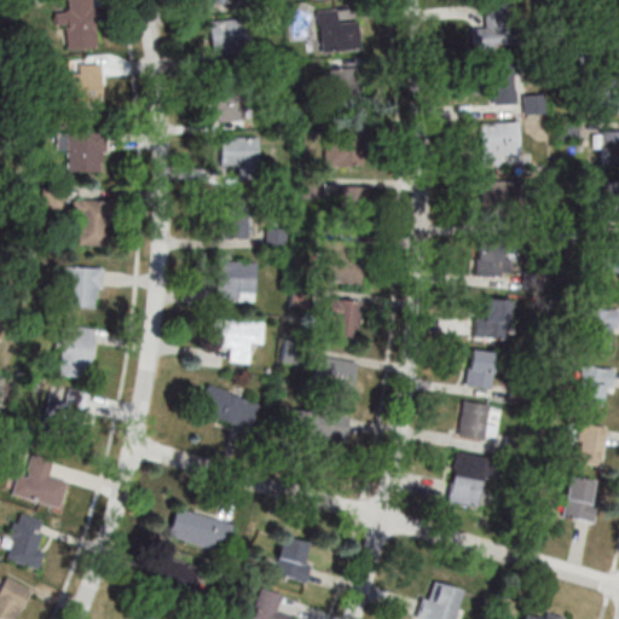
[(67,50),(97,46),(91,0),(67,0),(68,10),(53,12),(56,24),(64,23),(67,50)]
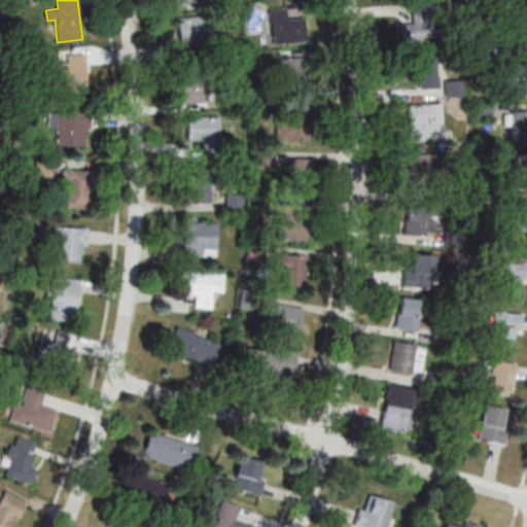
[(412,2),(413,23),(400,23),(402,42),(438,40),(436,1),(412,2)]
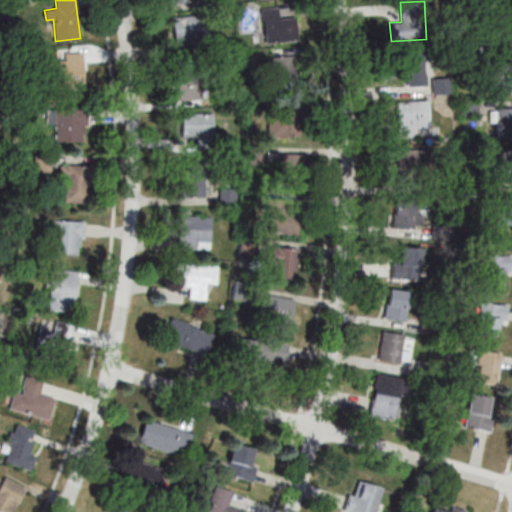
[(297,41),(295,6),(261,7),(263,42),(297,41)]
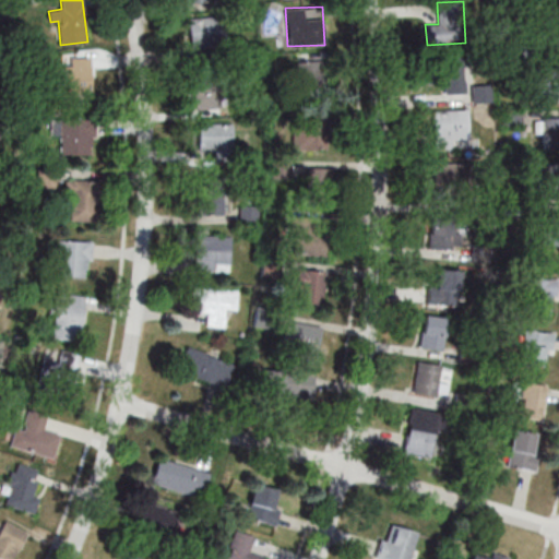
[(190,18),(190,51),(225,51),(225,18),(190,18)]
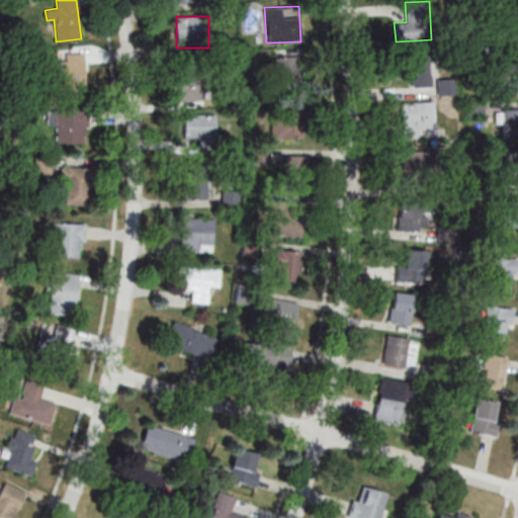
[(397,53),(397,76),(411,77),(411,86),(430,86),(430,54),(397,53)]
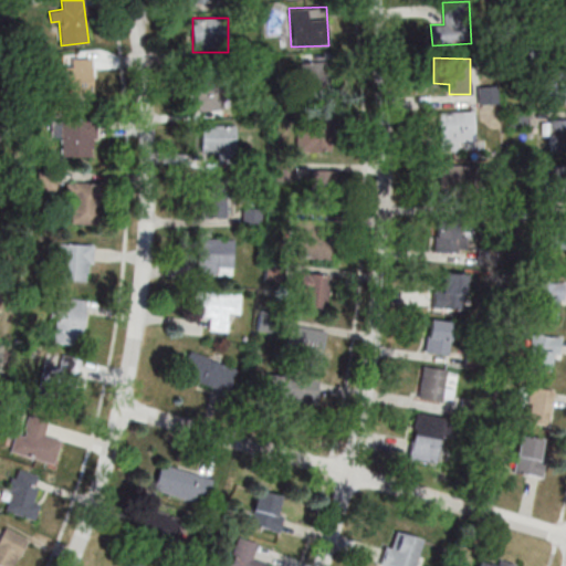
[(301,61),(301,98),(326,98),(326,61),(301,61)]
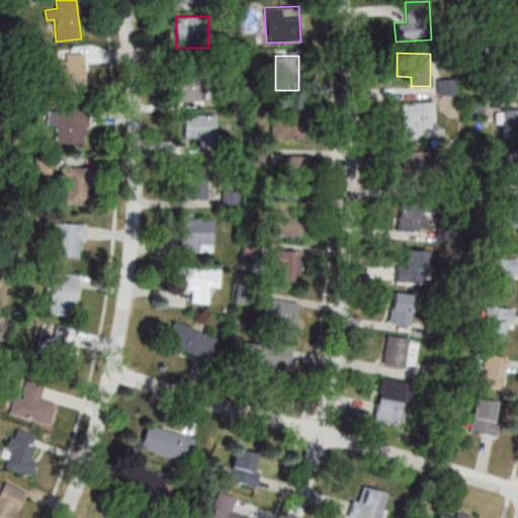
[(180,99),(208,98),(208,68),(180,69),(180,99)]
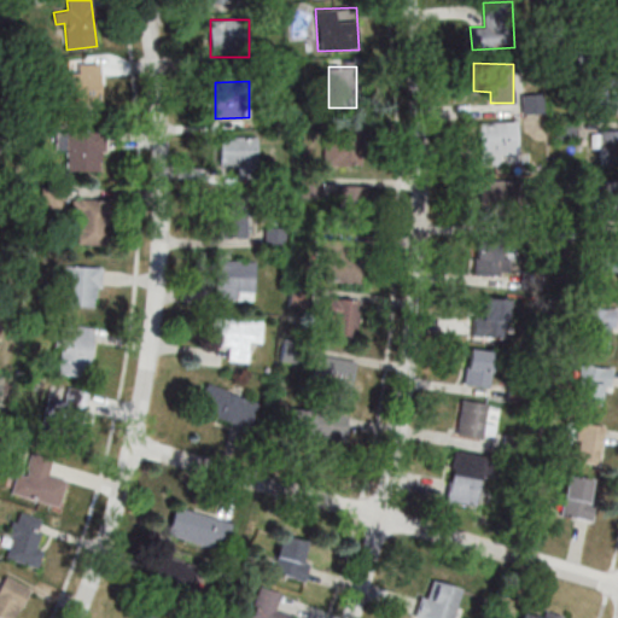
[(478,121),(478,165),(514,165),(514,121),(478,121)]
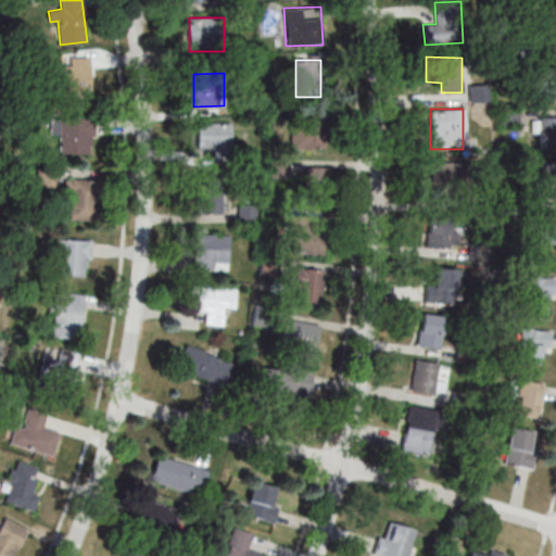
[(538,151),(555,150),(555,115),(538,115),(538,151)]
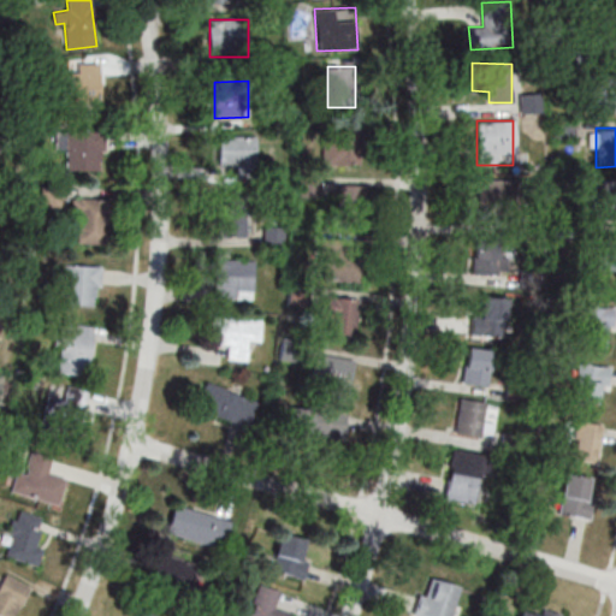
[(357,164),(357,130),(321,130),(321,164),(357,164)]
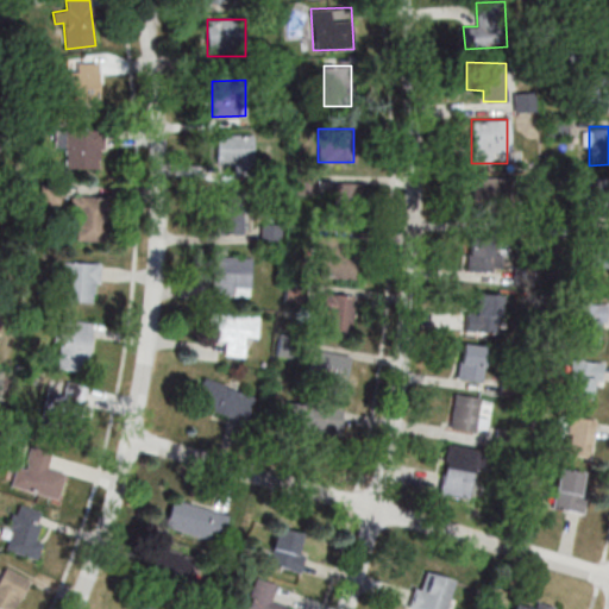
[(253,171),(253,133),(217,133),(217,171),(253,171)]
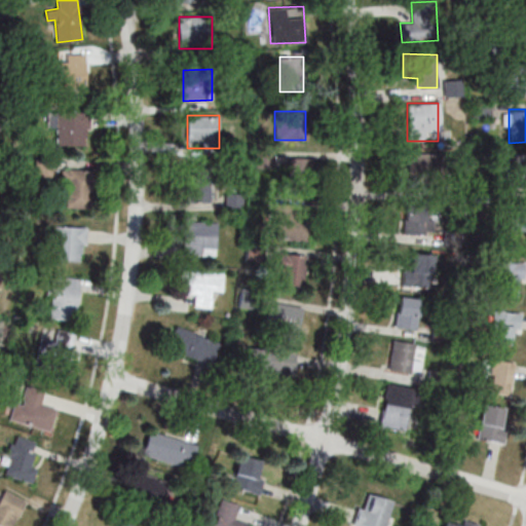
[(408,179),(436,179),(436,153),(408,153),(408,179)]
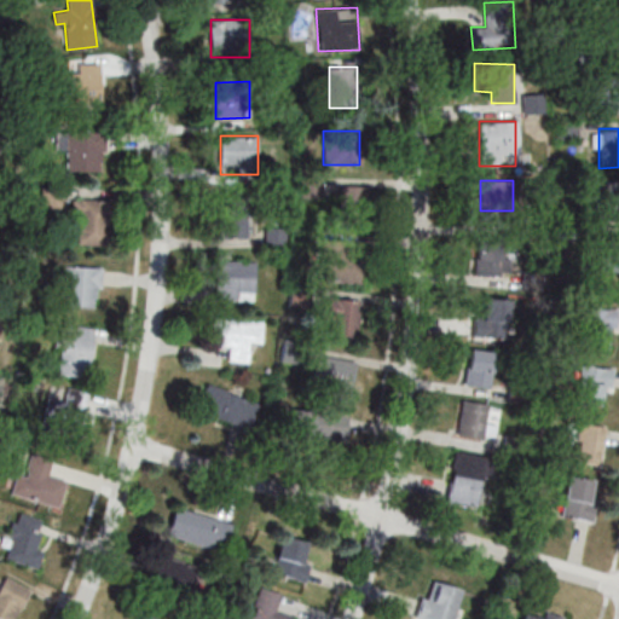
[(62,187),(41,186),(40,207),(61,208),(62,187)]
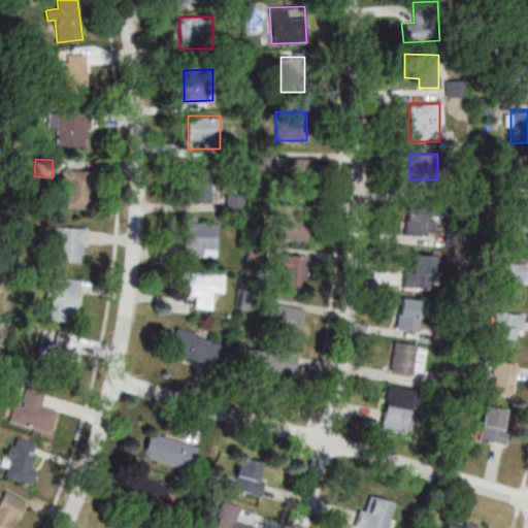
[(311,159),(290,159),(290,192),(311,192),(311,159)]
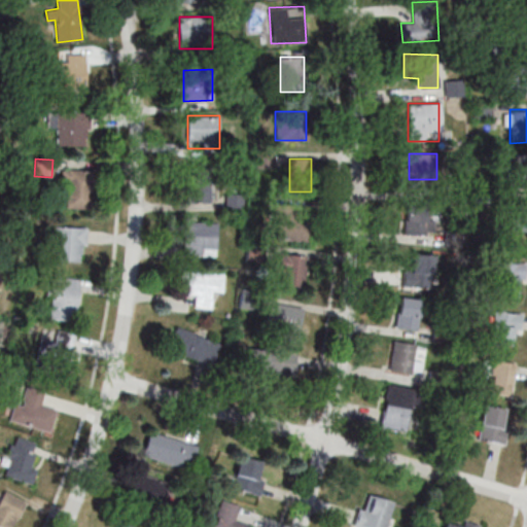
[(526,165),(512,165),(512,187),(526,187),(526,165)]
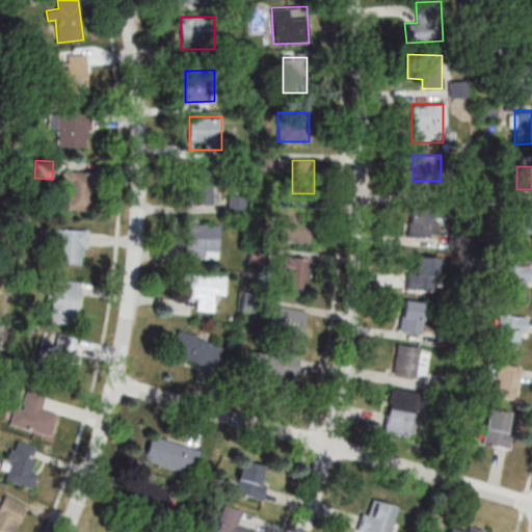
[(215,176),(189,176),(189,204),(215,204),(215,176)]
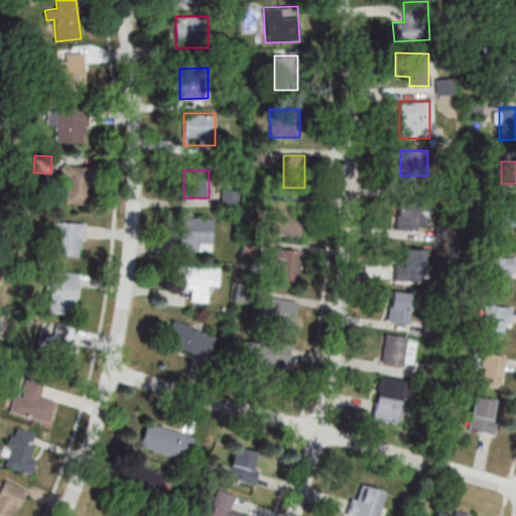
[(515,197),(499,197),(499,221),(515,220),(515,197)]
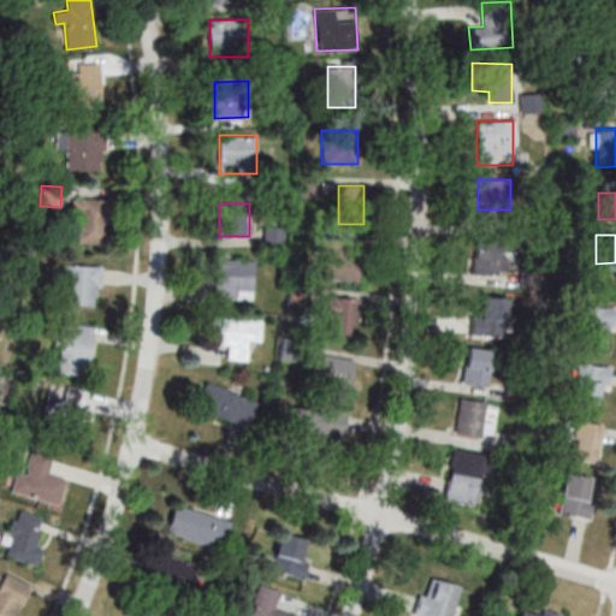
[(323,238),(321,279),(357,280),(359,240),(323,238)]
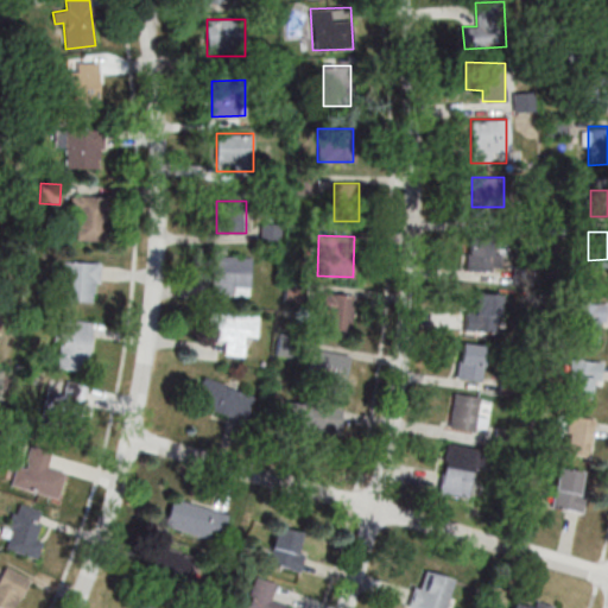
[(468,270),(496,270),(496,241),(468,241),(468,270)]
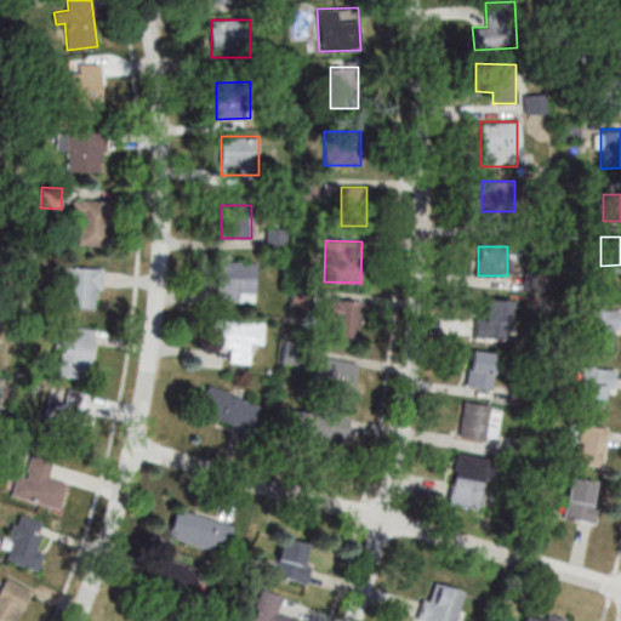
[(216,302),(257,302),(257,261),(216,261),(216,302)]
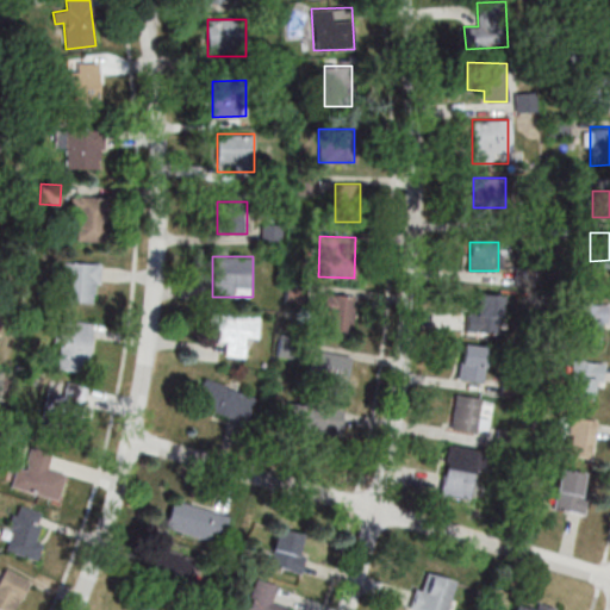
[(98,263),(63,262),(62,302),(97,303),(98,263)]
